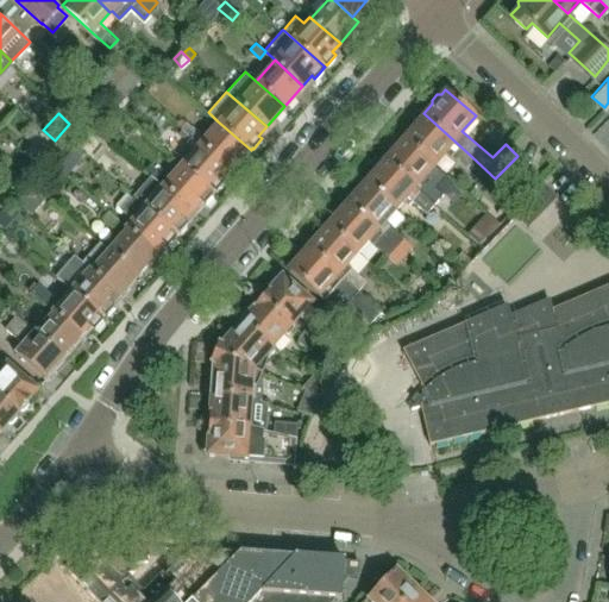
[(251,150),(218,121),(206,135),(182,113),(176,120),(230,168),(238,158),(242,162),(250,151),(251,150)]
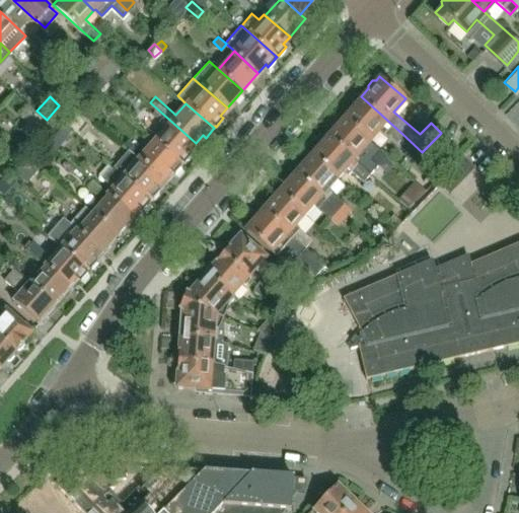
[(402,134),(361,96),(344,116),(370,138),(379,128),(395,142),(402,134)]
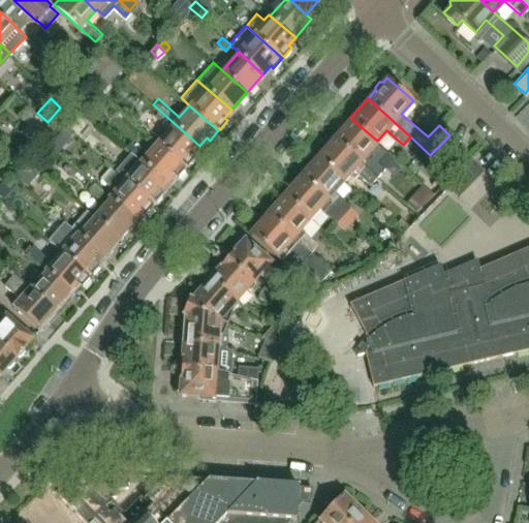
[(199,146),(153,104),(149,110),(162,121),(165,124),(163,127),(161,126),(152,136),(157,141),(186,166),(187,164),(188,165),(195,156),(192,154),(199,146)]
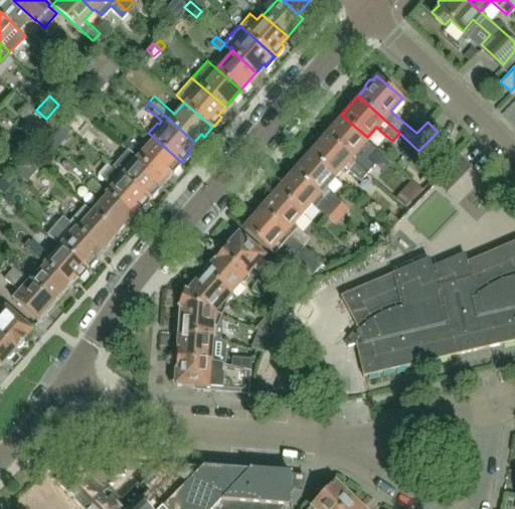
[(357,148),(367,137),(341,115),(325,133),(366,169),(373,162),(357,148)]
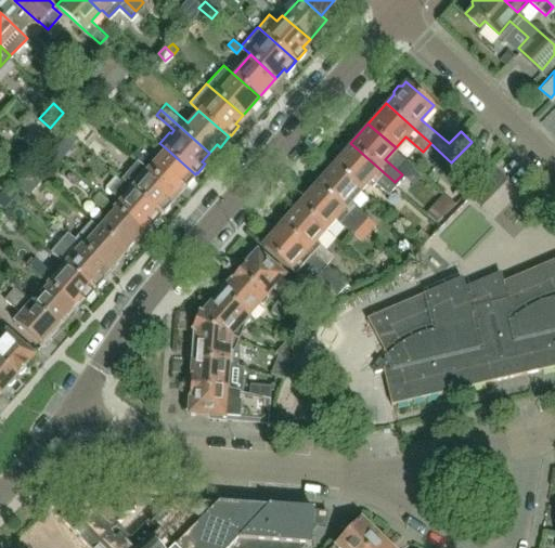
[(395,182),(350,143),(333,162),(361,187),(371,175),(387,191),(395,182)]
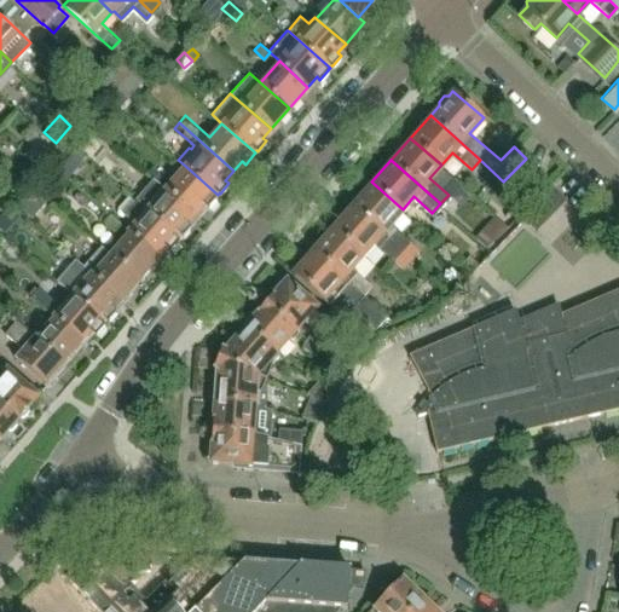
[(152,163),(146,169),(152,175),(157,179),(163,173),(152,163)]
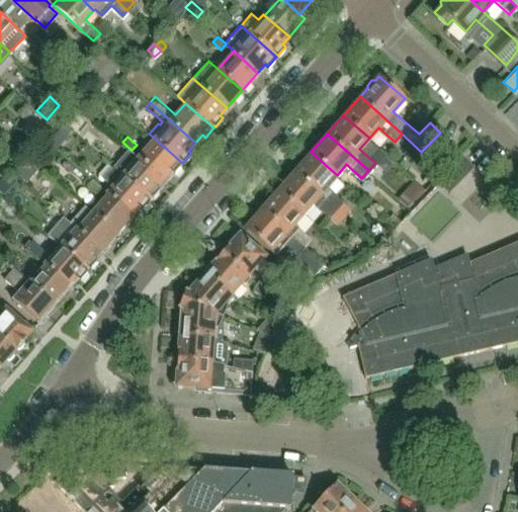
[(154,138),(138,155),(164,178),(171,170),(174,173),(181,164),(182,163),(154,138)]
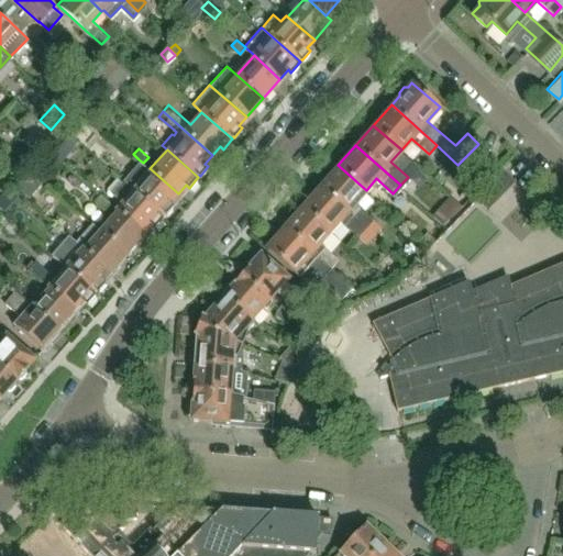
[(178,193),(150,168),(143,163),(139,159),(122,178),(124,180),(132,187),(164,215),(165,213),(166,214),(174,204),(170,202),(178,193)]
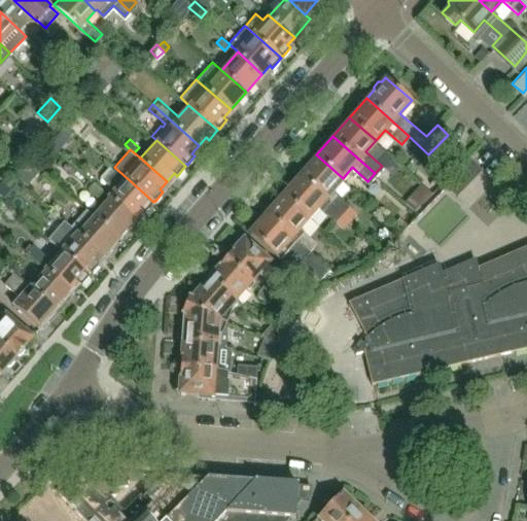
[(332,188),(343,178),(316,154),(300,174),(351,219),(358,211),(332,188)]
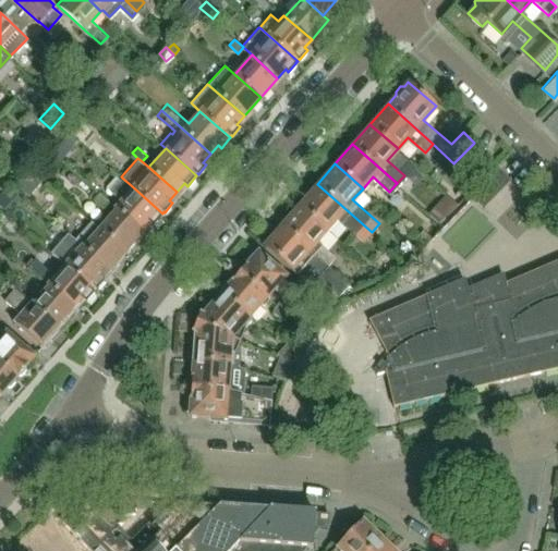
[(27,167),(13,183),(24,193),(38,176),(27,167)]
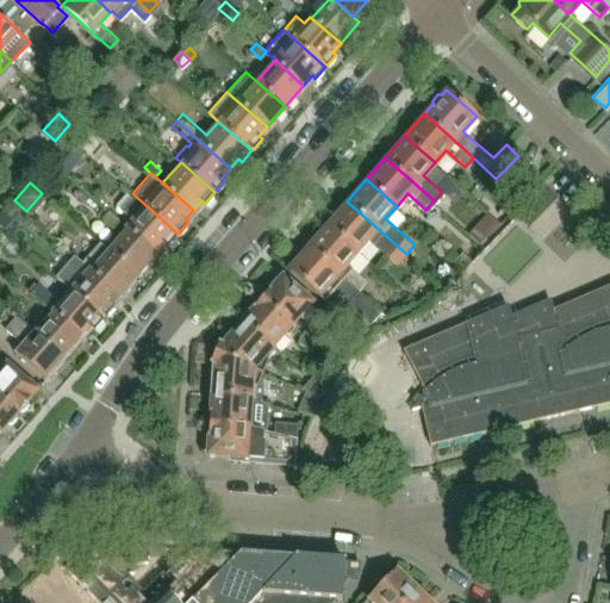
[(548,184),(518,215),(530,227),(561,196),(548,184)]
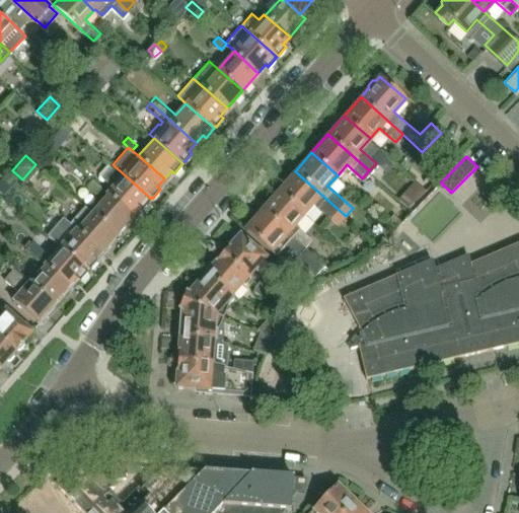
[(151,199),(122,172),(115,166),(104,177),(112,184),(105,191),(108,194),(108,193),(133,214),(140,207),(143,209),(150,201),(149,201),(151,199)]
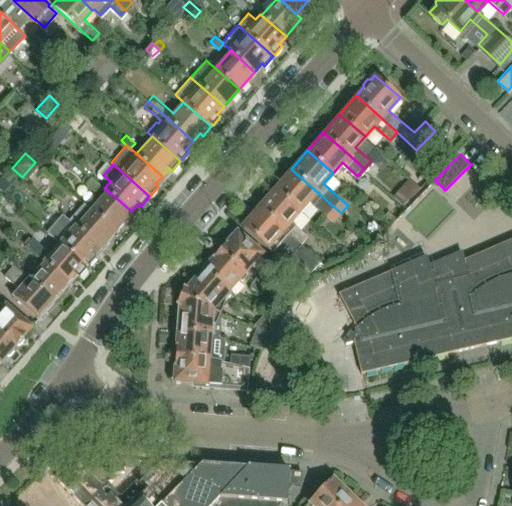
[(341,213),(291,169),(275,187),(300,209),(309,199),(325,213),(334,220),(341,213)]
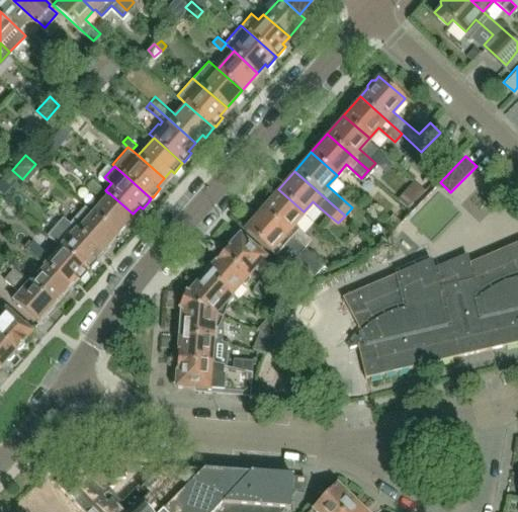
[(97,191),(102,185),(93,177),(88,183),(97,191)]
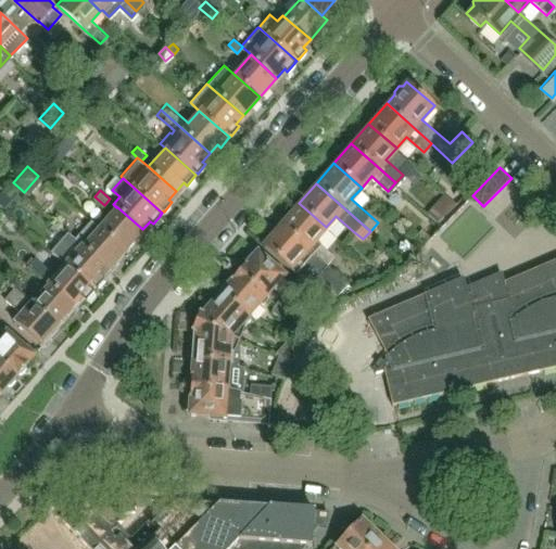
[(439,220),(456,201),(443,190),(426,208),(439,220)]
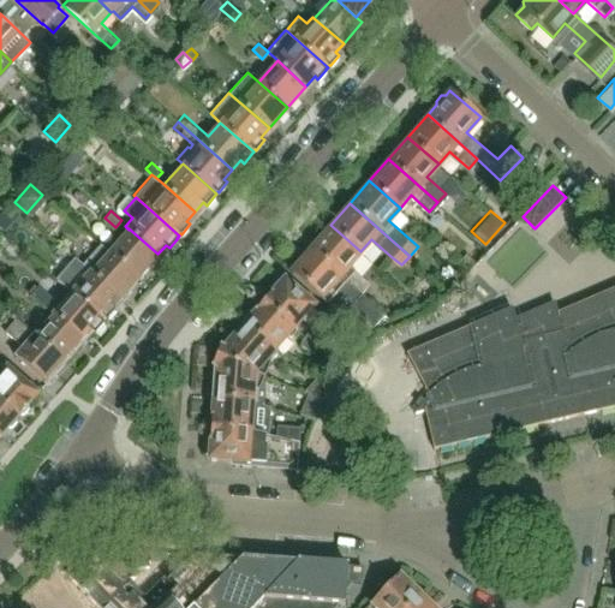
[(350,264),(360,251),(330,225),(311,246),(360,291),(369,281),(350,264)]
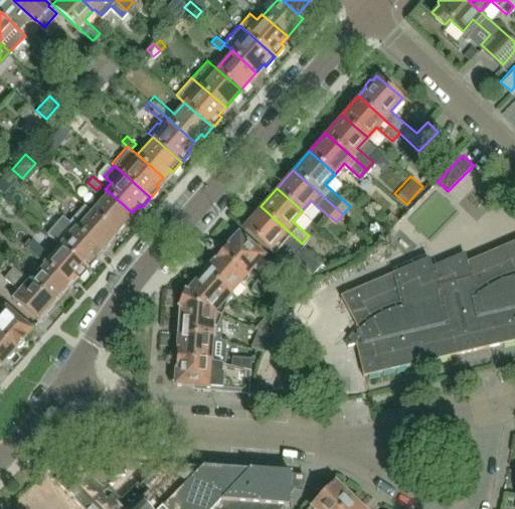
[(117,230),(132,212),(108,191),(108,192),(93,208),(117,230)]
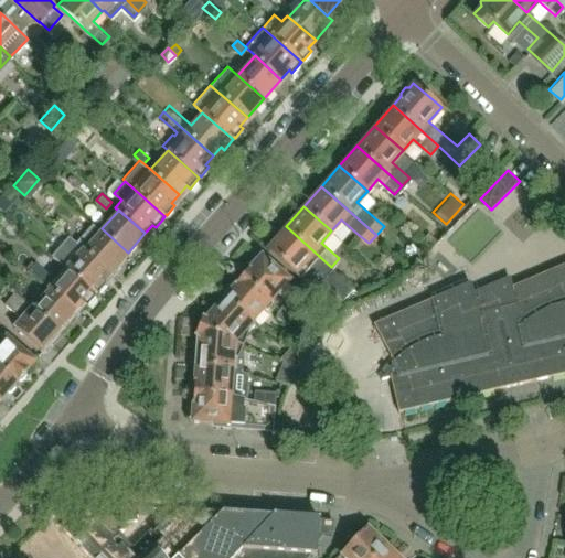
[(110,271),(128,253),(102,228),(92,221),(75,240),(83,246),(110,271)]
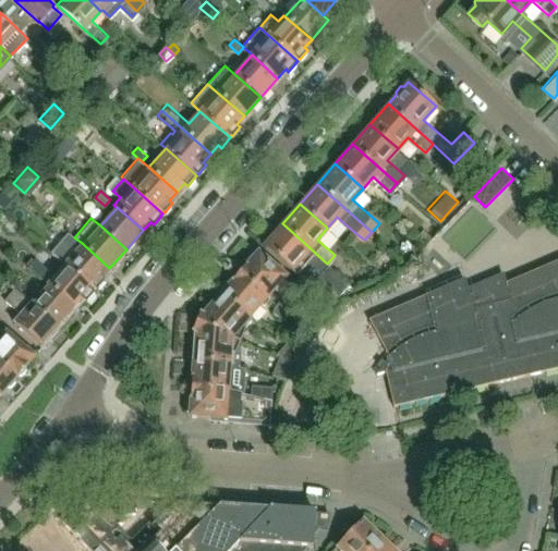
[(327,264),(282,223),(264,244),(295,272),(306,260),(319,272),(317,274),(330,286),(322,295),(325,300),(338,294),(349,283),(337,271),(327,264)]
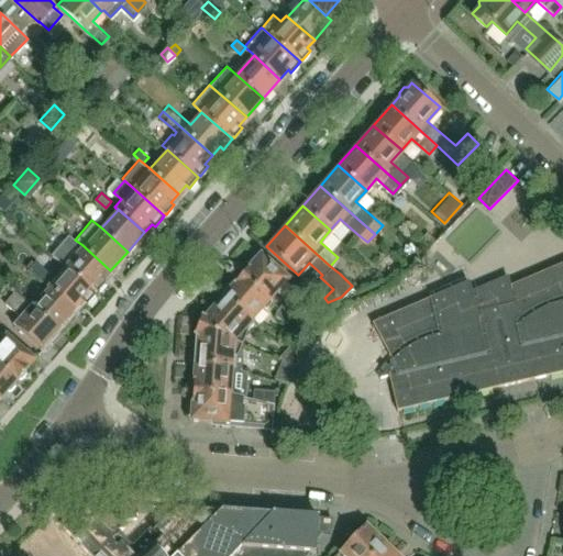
[(110,270),(83,245),(65,265),(97,292),(97,291),(98,291),(106,282),(102,279),(110,270)]
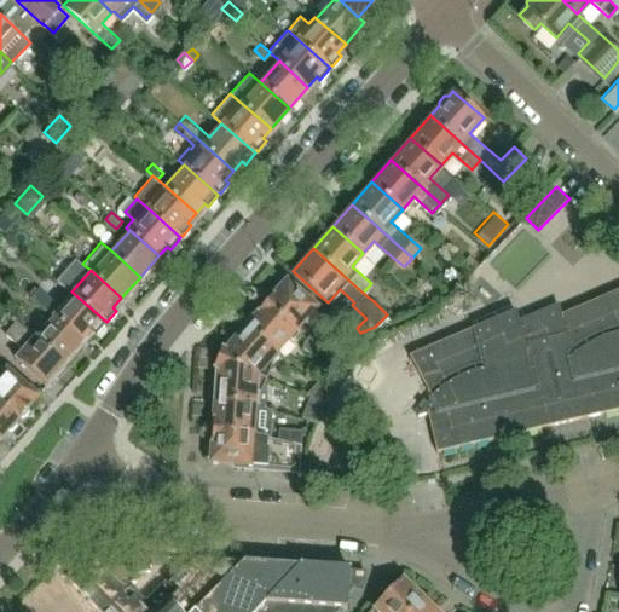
[(316,305),(287,279),(285,281),(284,279),(283,281),(279,279),(272,288),(272,293),(265,301),(295,328),(316,305)]
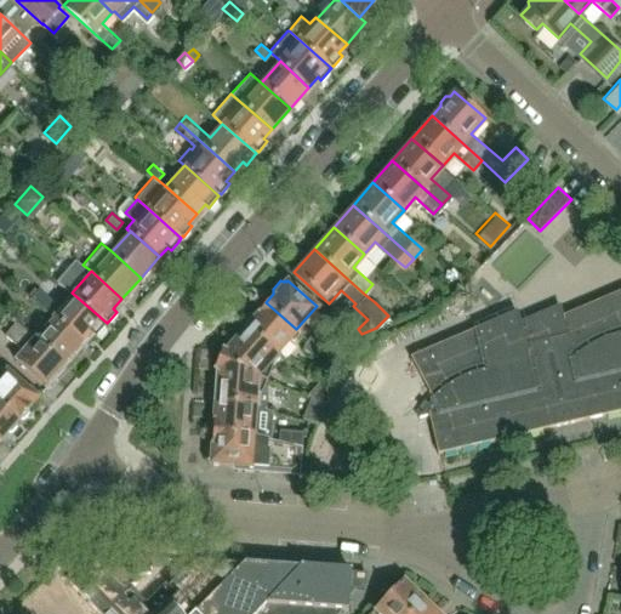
[(107,323),(72,293),(67,288),(56,300),(40,285),(32,294),(53,313),(85,341),(92,333),(96,335),(106,325),(104,324),(107,323)]
